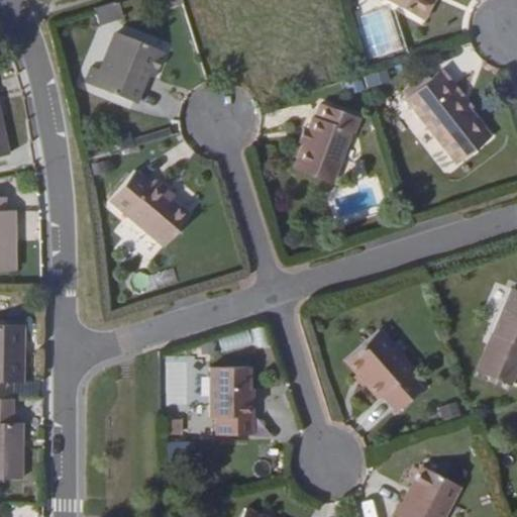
[(378,0),(378,1),(417,23),(429,2),(425,0),(378,0)]
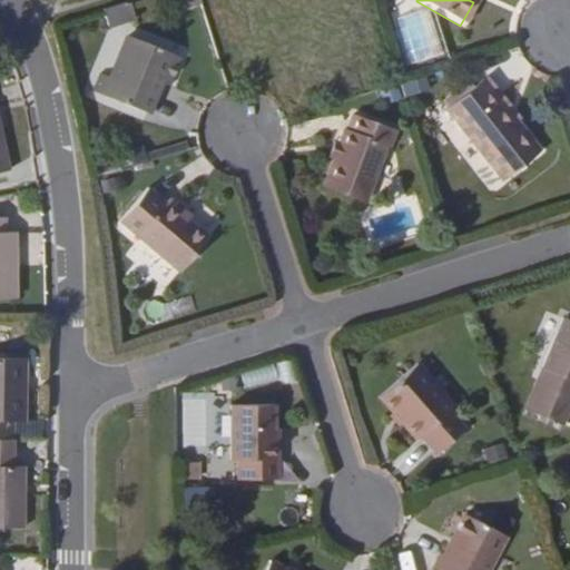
[(107,28),(135,21),(130,2),(102,9),(107,28)]
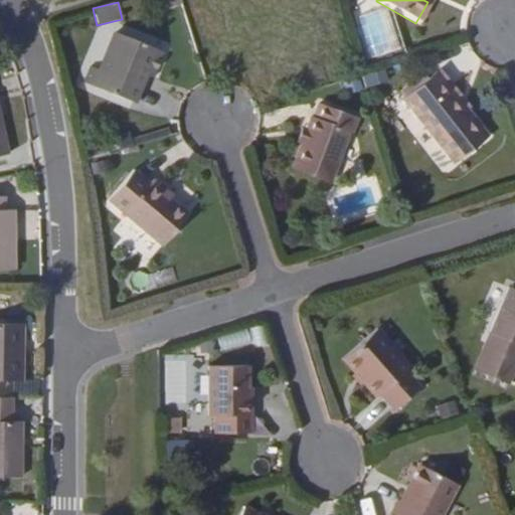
[(149,79),(160,55),(112,34),(95,72),(89,70),(82,86),(130,106),(142,76),(149,79)]
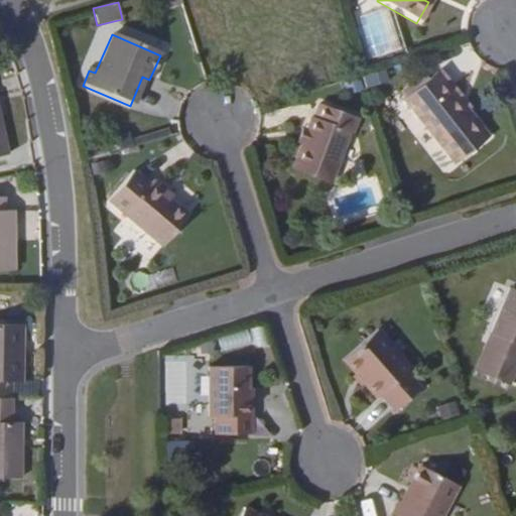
[(83,86),(89,71),(85,69),(79,85),(83,86)]
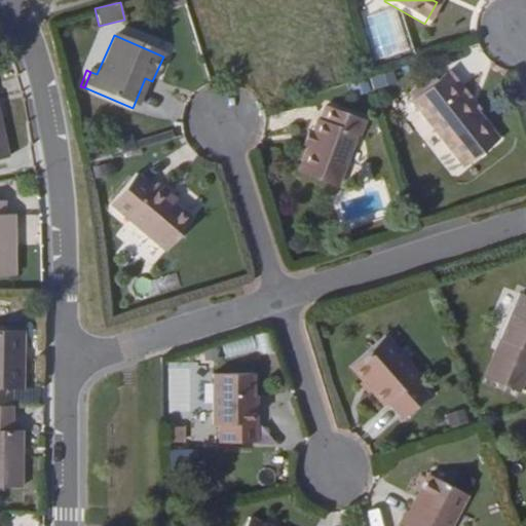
[(464,168),(498,140),(444,75),(410,104),(464,168)]
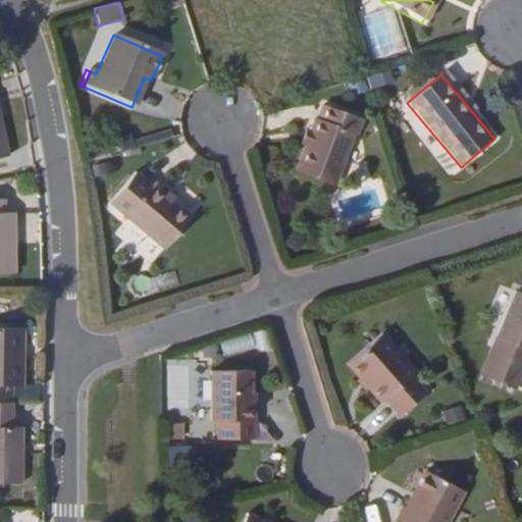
[(358,139),(363,126),(326,111),(321,124),(318,123),(312,137),(307,151),(297,175),(334,191),(356,139),(358,139)]
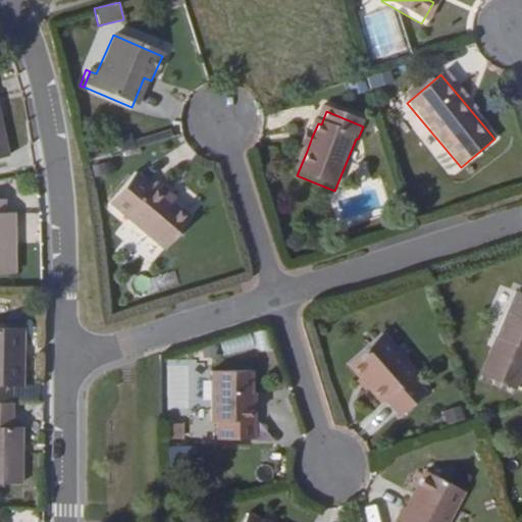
[(308,136),(302,149),(307,151),(312,137),(308,136)]
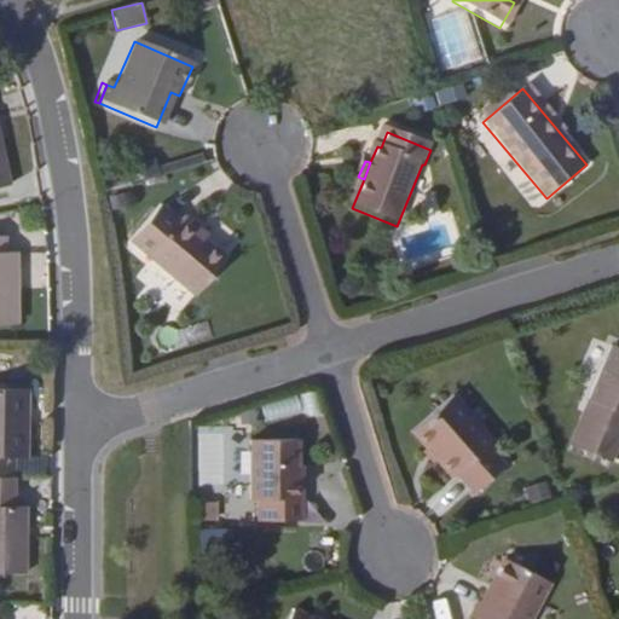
[(177,215),(172,220),(154,203),(123,239),(187,295),(219,260),(196,241),(190,235),(194,230),(177,215)]
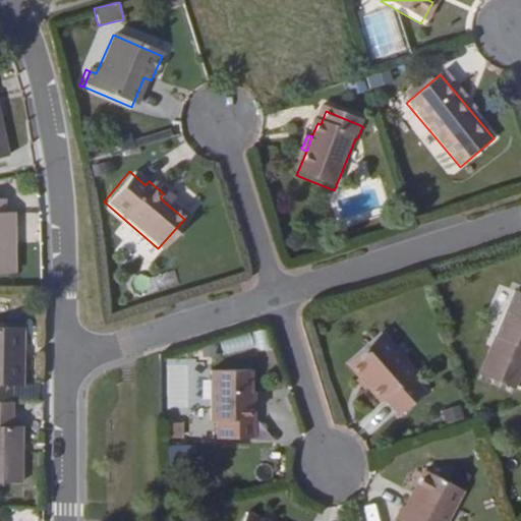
[(165,203),(168,198),(163,193),(160,197),(165,203)]
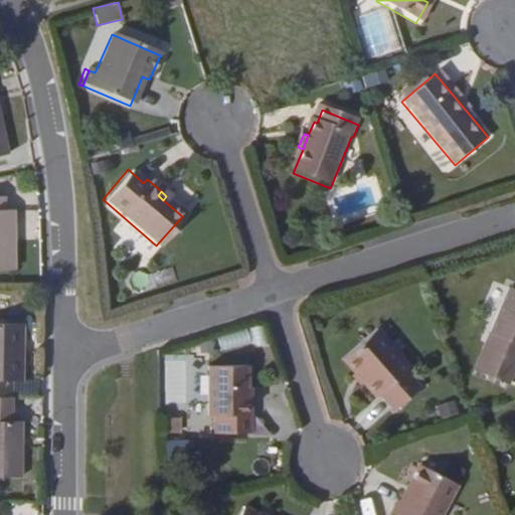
[(506,385),(514,363),(514,292),(508,289),(473,370),(506,385)]
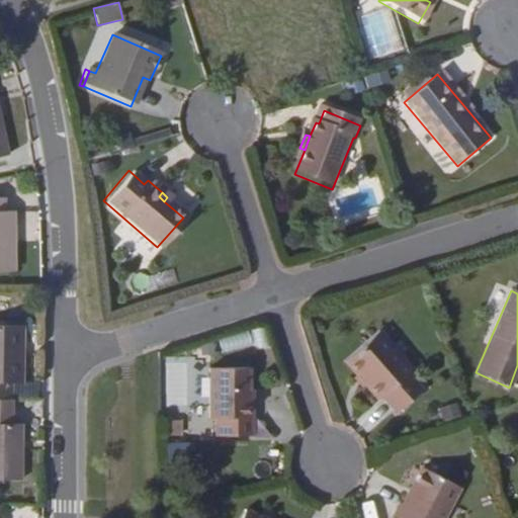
[(0,313),(0,389),(1,389),(0,370),(10,369),(9,313),(0,313)]
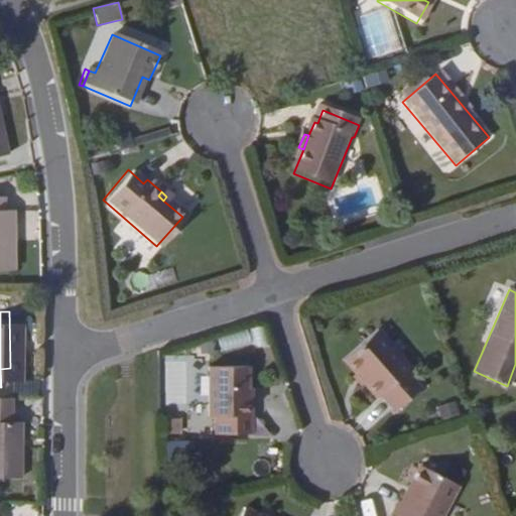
[(408,374),(413,369),(380,331),(344,362),(358,377),(362,373),(369,381),(364,385),(378,400),(383,395),(399,412),(423,390),(408,374)]
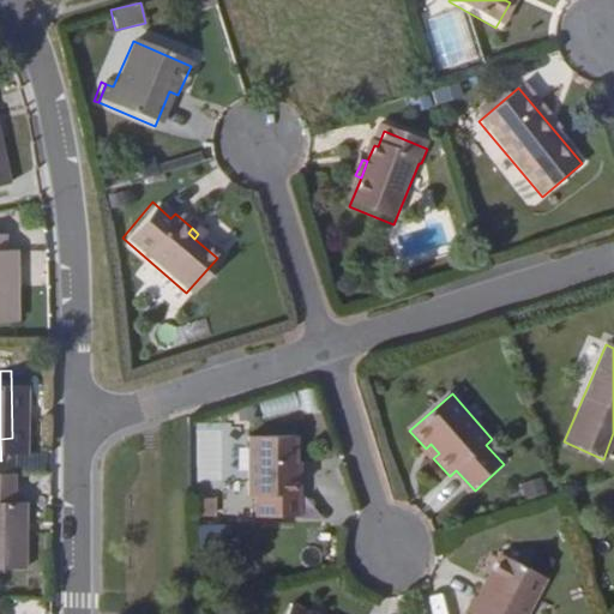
[(296,475),(293,474),(294,437),(247,437),(246,495),(252,495),(252,516),(296,517),(296,475)]
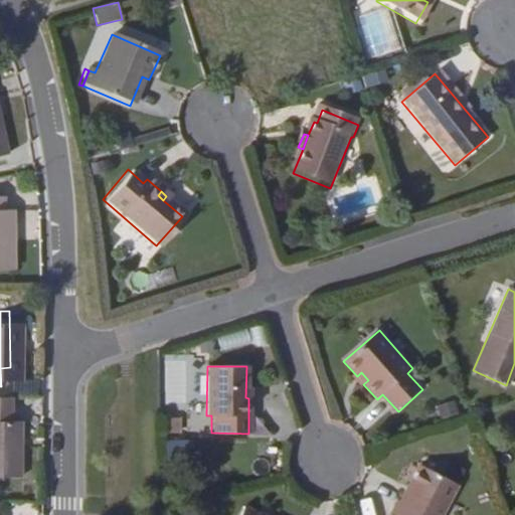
[(357,376),(363,384),(368,380),(361,372),(357,376)]
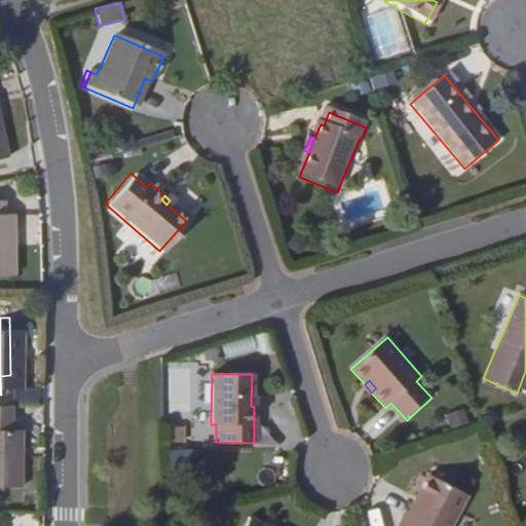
[(2,419),(1,395),(0,395),(0,477),(12,477),(11,419),(2,419)]
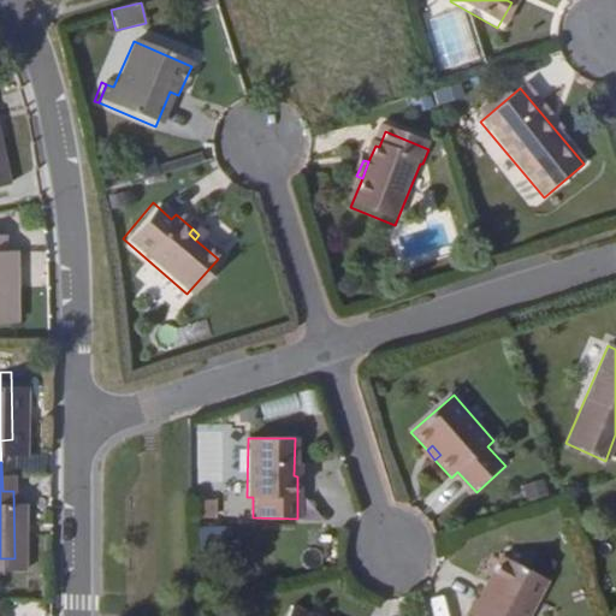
[(525,502),(548,496),(544,480),(521,486),(525,502)]
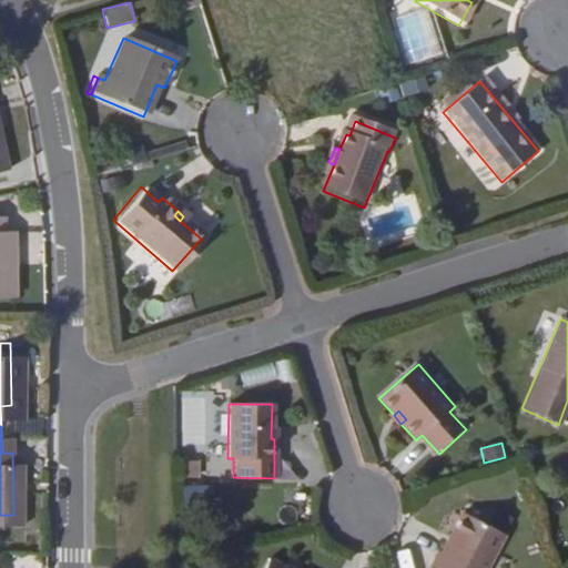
[(434,567),(484,567),(503,534),(464,513),(443,550),(438,548),(429,566),(434,567)]
